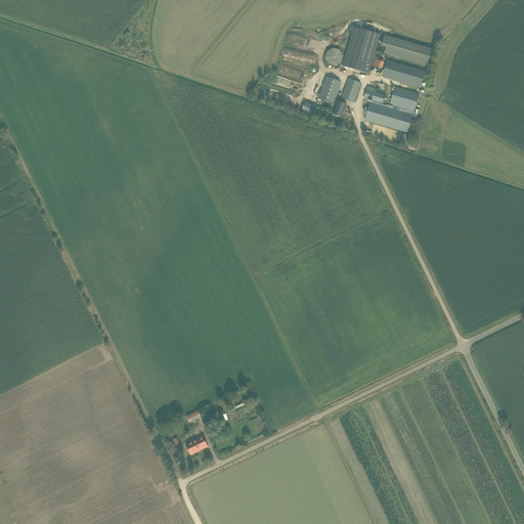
[(381,35),(369,32),(370,28),(366,26),(364,30),(359,29),(360,27),(357,26),(356,28),(354,27),(342,67),(369,74),(381,35)]
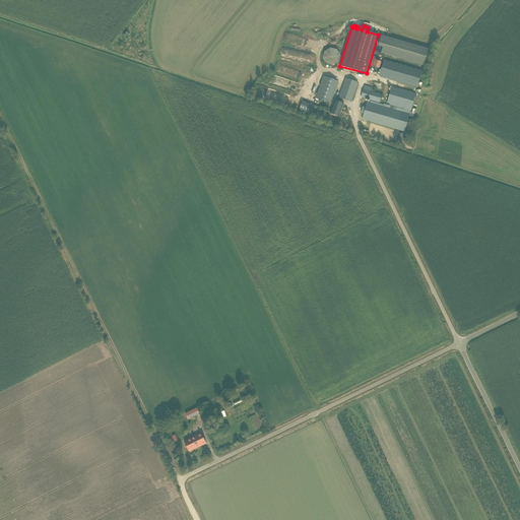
[(381,36),(378,46),(383,48),(381,54),(425,66),(429,49),(381,36)]
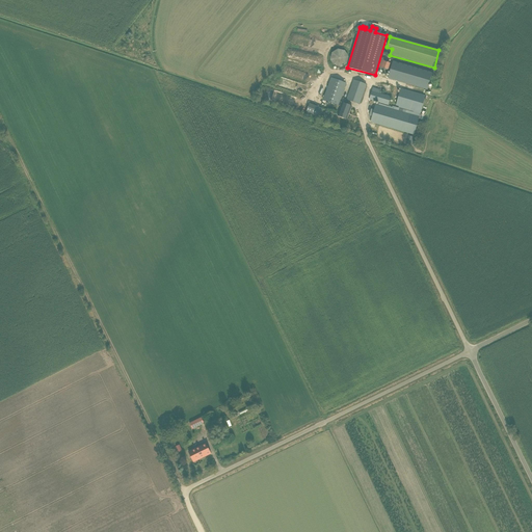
[(334,65),(341,68),(347,63),(348,57),(345,51),(338,49),(333,53),(330,59),(334,65)]
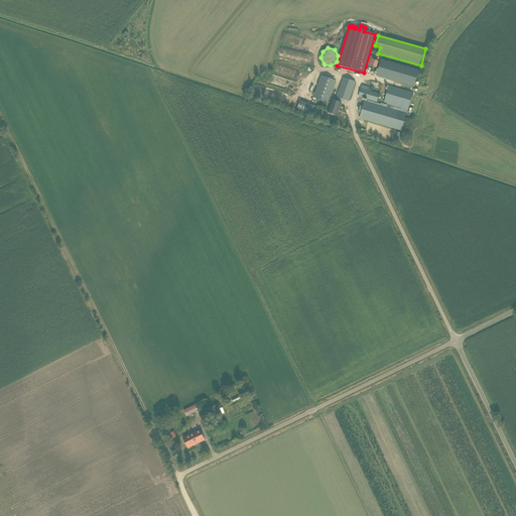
[(376,76),(414,87),(419,70),(381,58),(376,76)]
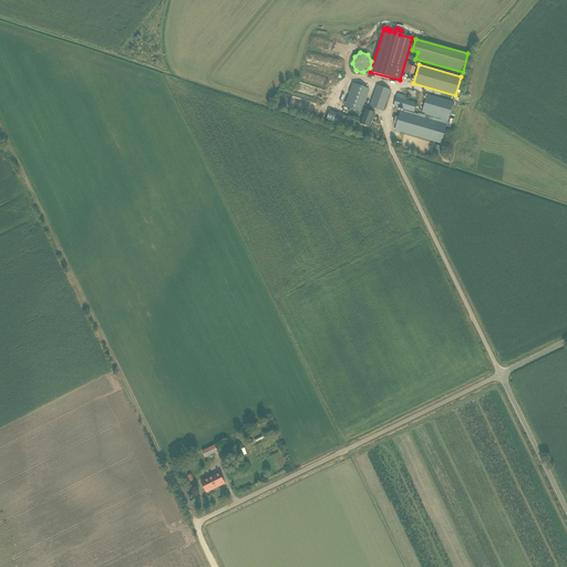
[(353,83),(344,106),(361,112),(362,109),(370,89),(353,83)]
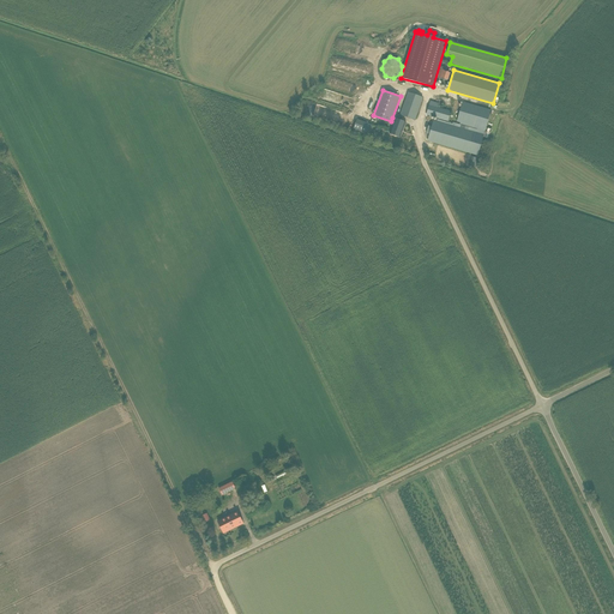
[(422,97),(408,92),(399,115),(415,120),(422,97)]
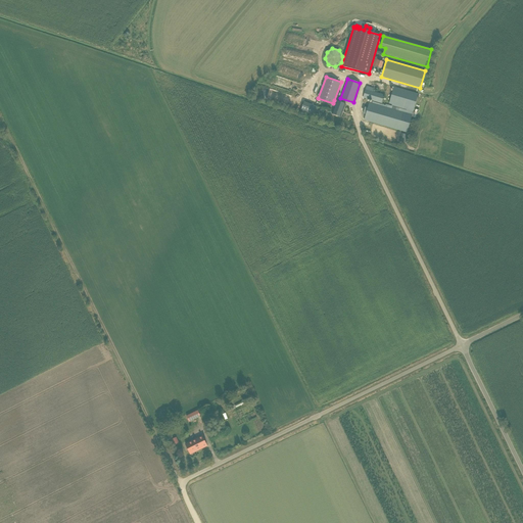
[(382,103),(384,95),(373,92),(374,88),(367,86),(364,98),(382,103)]
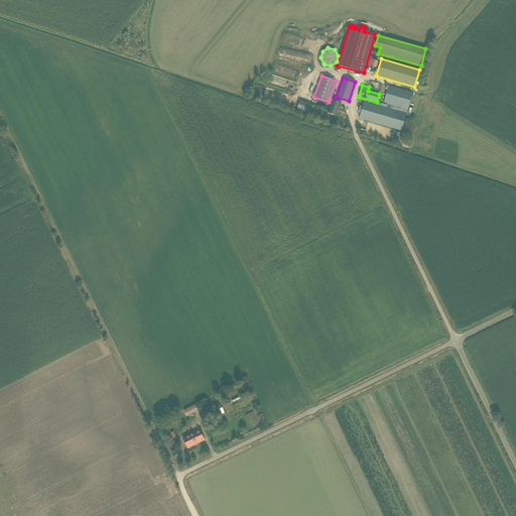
[(384,102),(408,109),(413,93),(389,86),(384,102)]
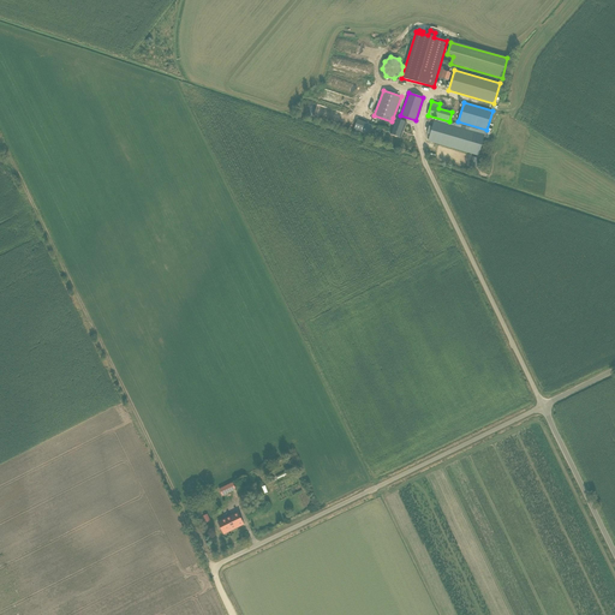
[(393,129),(390,135),(400,138),(406,123),(393,118),(392,121),(395,123),(393,127),(393,129)]
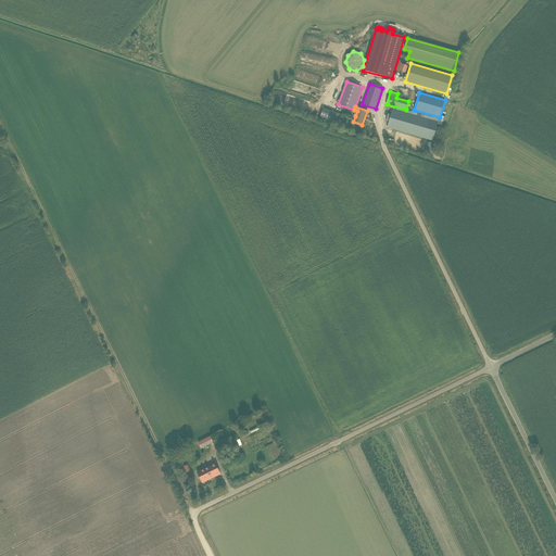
[(337,113),(324,108),(319,118),(332,124),(337,113)]
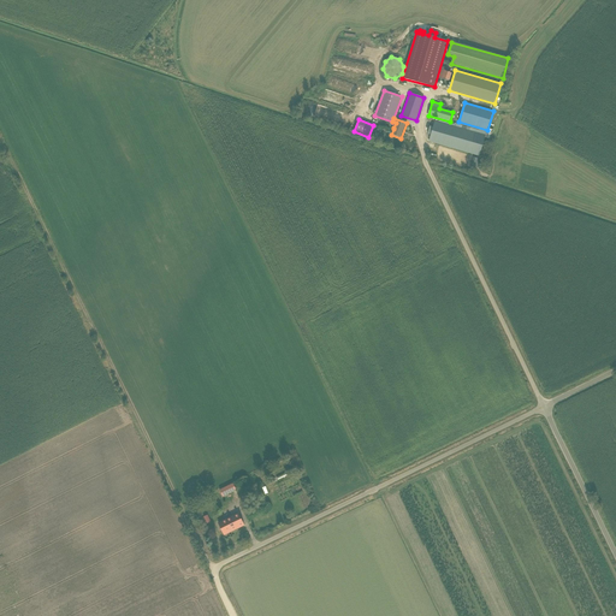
[(428,141),(480,157),(486,132),(455,123),(454,124),(439,119),(438,122),(434,120),(433,128),(430,126),(427,134),(431,135),(428,141)]
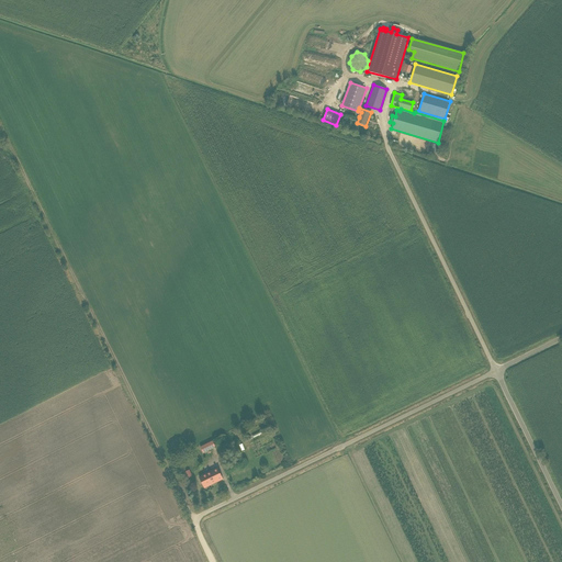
[(430,150),(437,153),(439,145),(433,143),(430,150)]
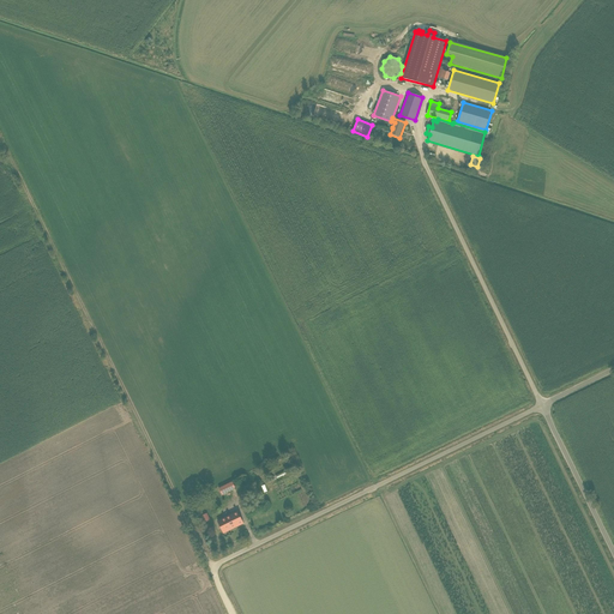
[(233,482),(220,488),(222,495),(235,488),(233,482)]
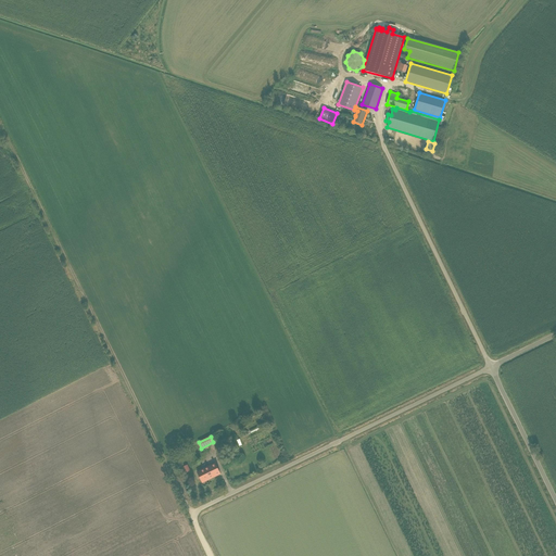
[(184,467),(196,460),(191,453),(179,459),(184,467)]
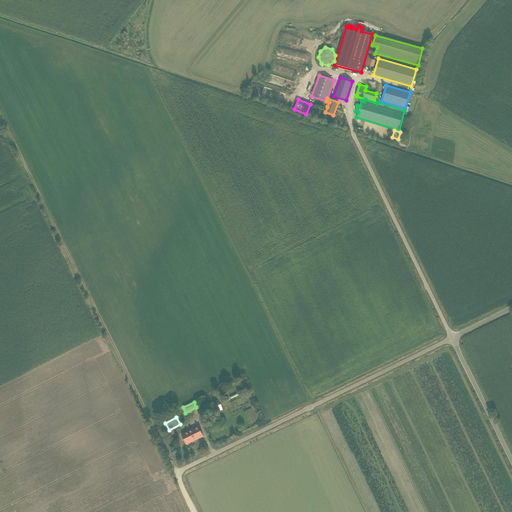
[(203,436),(198,427),(186,433),(182,435),(186,444),(203,436)]
